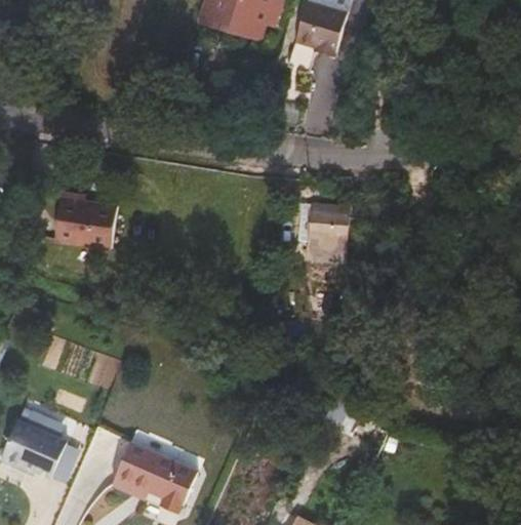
[(283,0),(205,0),(202,14),(204,22),(230,29),(229,32),(261,40),(267,25),(276,27),(283,0)]
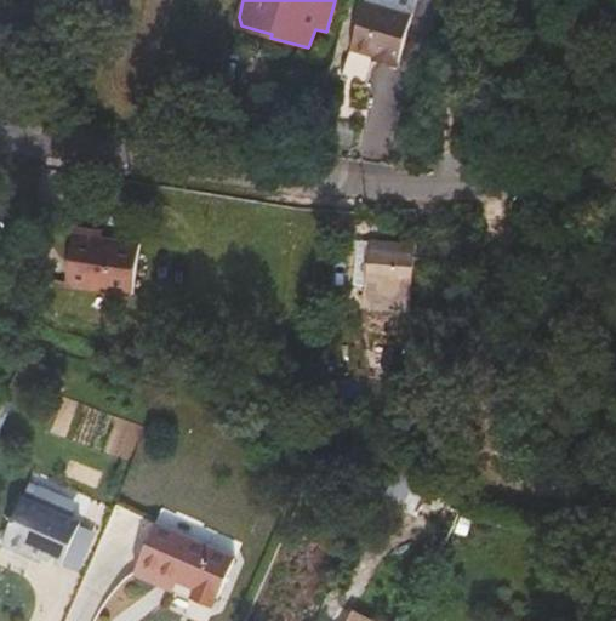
[(393,69),(409,13),(363,0),(349,50),(369,56),(368,61),(393,69)]
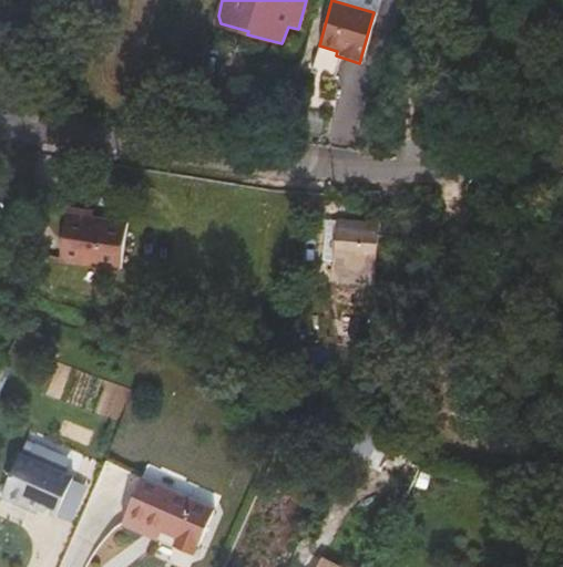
[(331,0),(374,12),(377,0),(331,0)]
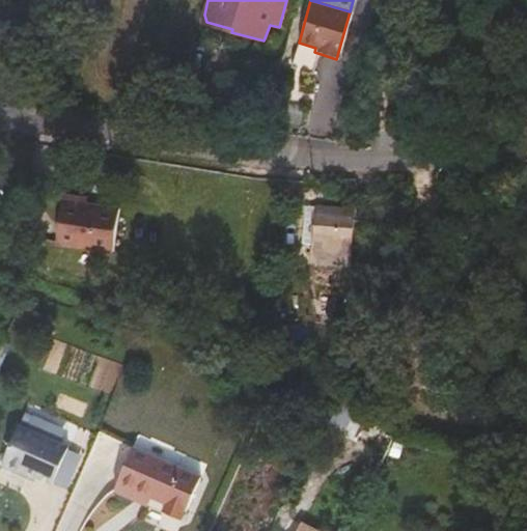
[(120,210),(65,196),(55,241),(111,253),(120,210)]
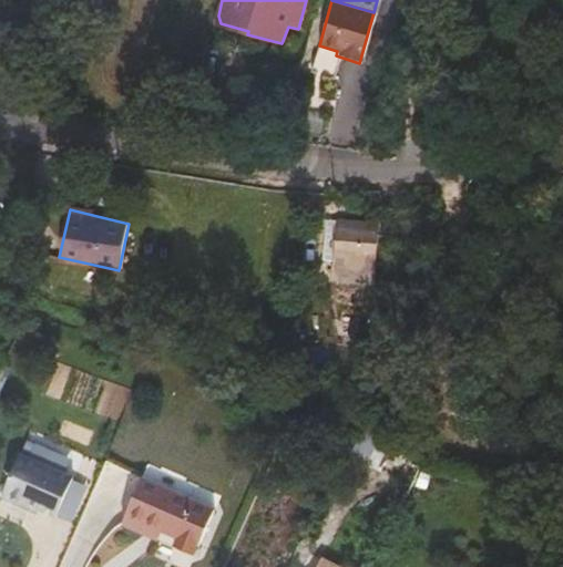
[(376,236),(390,237),(391,237),(393,210),(378,209),(377,224),(335,219),(329,279),(371,284),(376,236)]
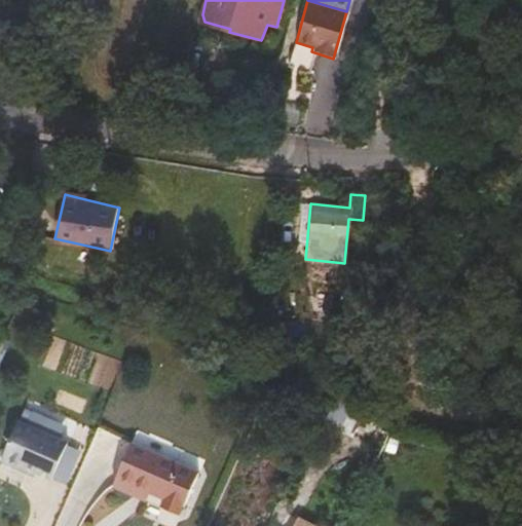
[(308,320),(327,323),(329,299),(304,296),(308,320)]
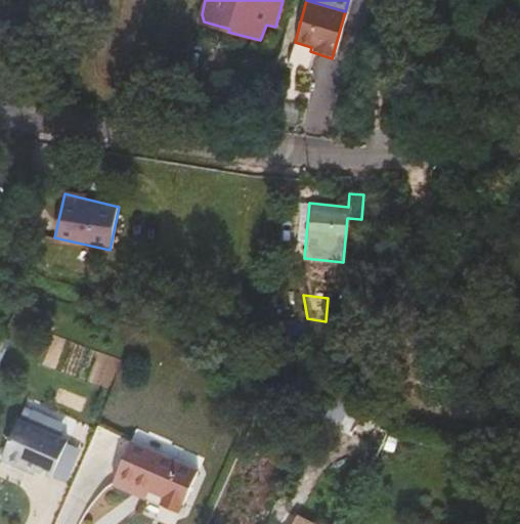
[(359,302),(328,298),(326,321),(356,325),(359,309),(359,302)]
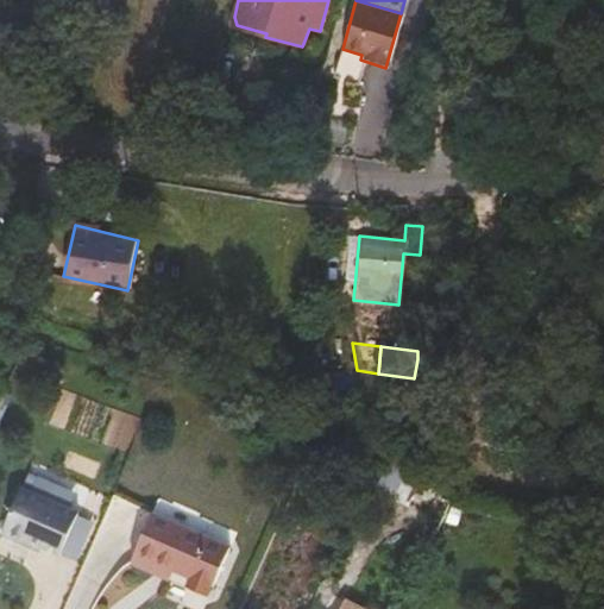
[(404,506),(407,503),(420,477),(384,458),(370,490),(404,506)]
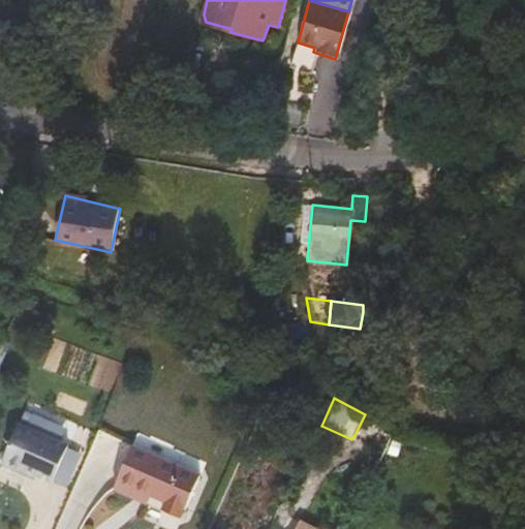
[(353,437),(380,449),(390,427),(365,414),(353,437)]
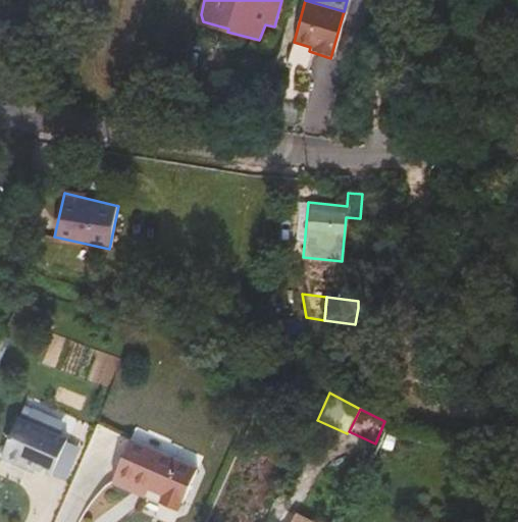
[(14,420),(0,452),(0,460),(22,469),(23,466),(48,476),(63,441),(14,420)]
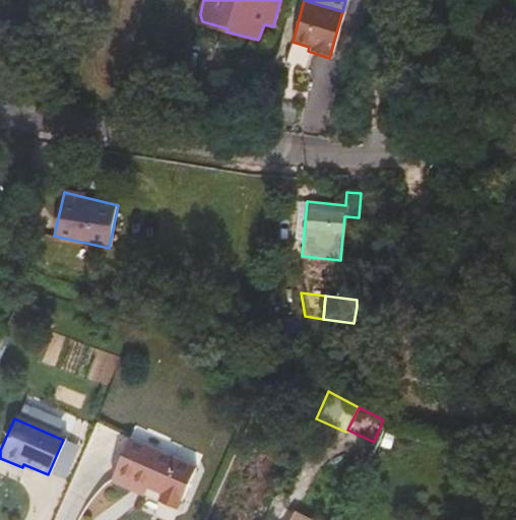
[(109,482),(129,492),(133,482),(145,489),(160,495),(156,503),(174,511),(178,503),(179,503),(194,469),(127,440),(109,482)]
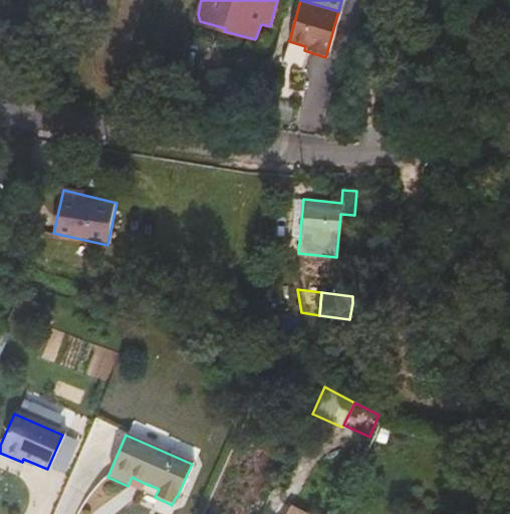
[(132,477),(128,486),(140,491),(144,483),(132,477)]
